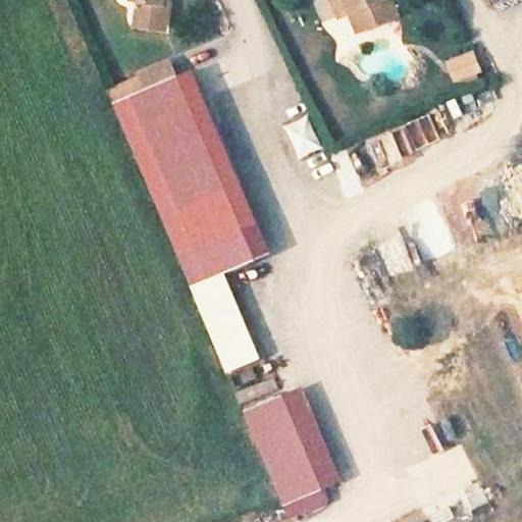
[(147,0),(149,3),(151,9),(160,10),(164,6),(169,0),(147,0)]
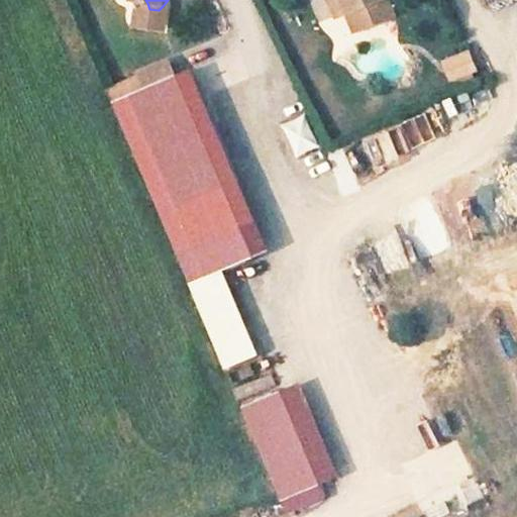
[(320,0),(330,19),(351,9),(369,0),(320,0)]
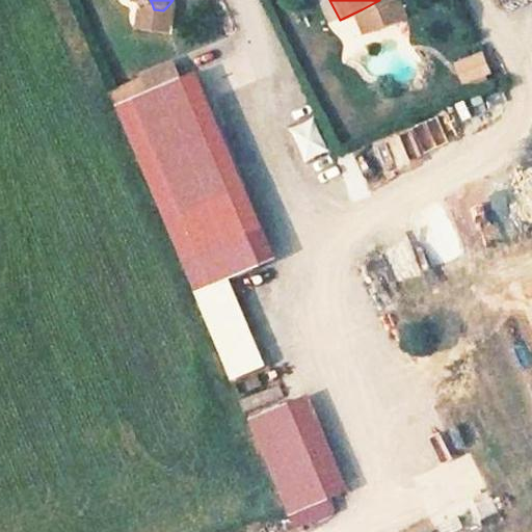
[(403,0),(379,0),(362,9),(371,27),(408,9),(403,0)]
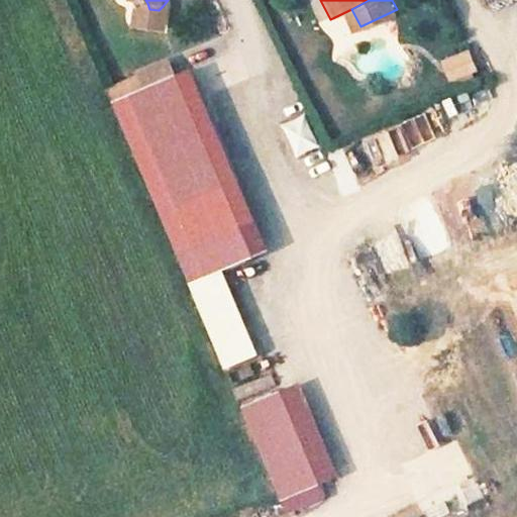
[(443,61),(453,82),(483,70),(473,47),(443,61)]
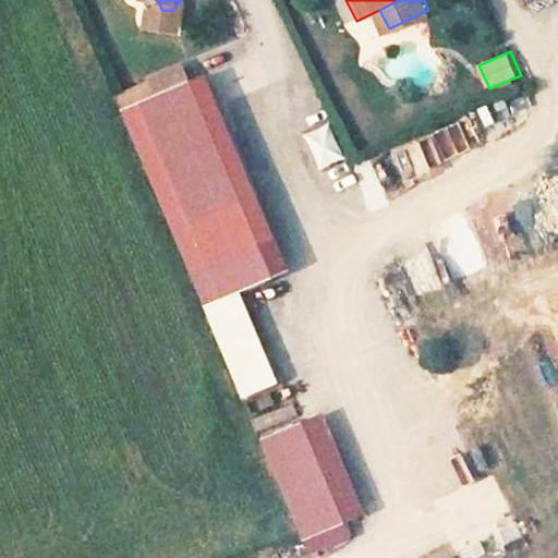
[(131,140),(169,231),(241,203),(191,82),(119,109),(131,140)]
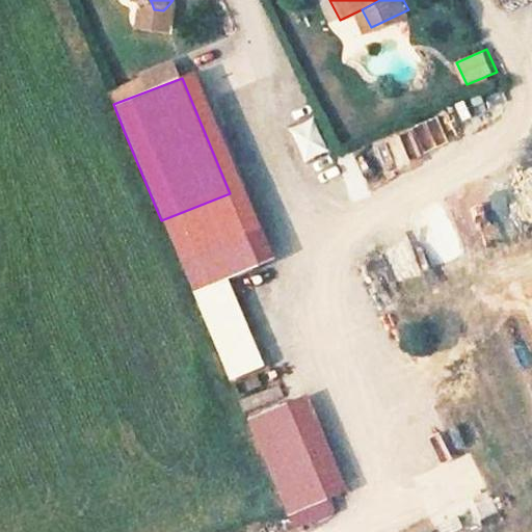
[(309,161),(331,151),(316,117),(293,128),(309,161)]
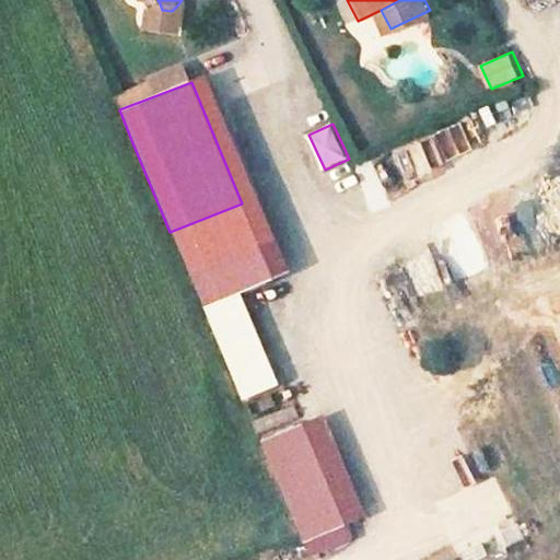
[(189,277),(226,364),(251,356),(212,267),(189,277)]
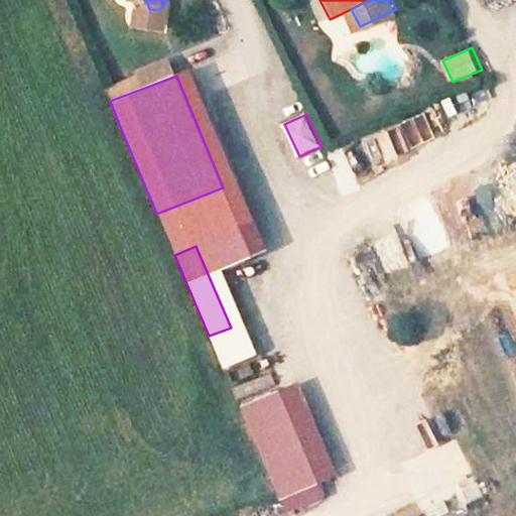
[(298,379),(242,402),(276,483),(332,460),(298,379)]
